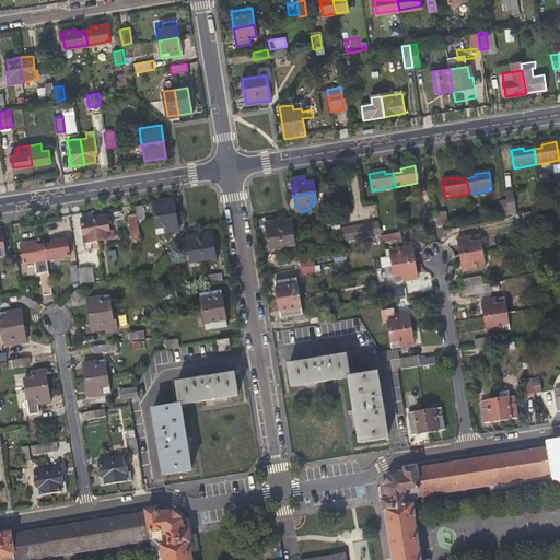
[(506,201),(509,216),(516,214),(512,193),(504,194),(506,201)]
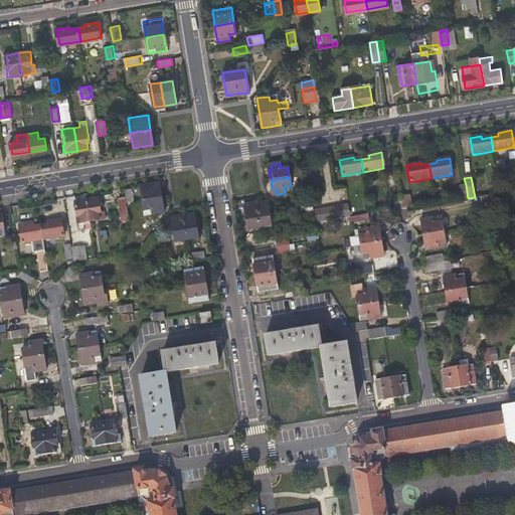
[(141,201),(161,197),(159,183),(138,186),(141,201)]
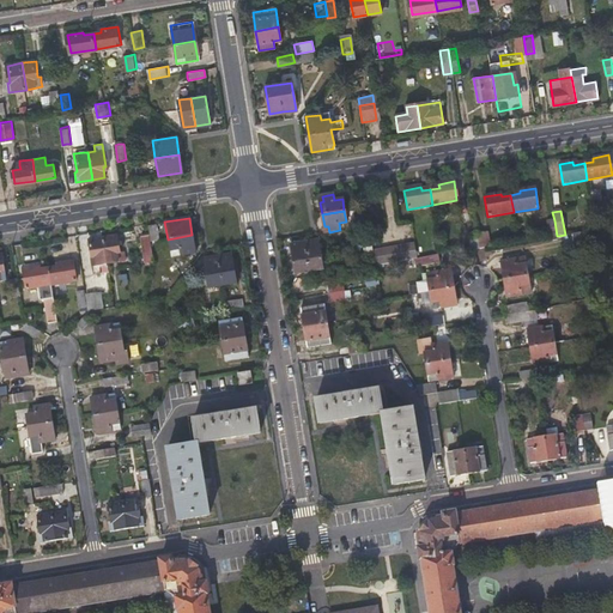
[(557,236),(554,220),(546,222),(548,237),(557,236)]
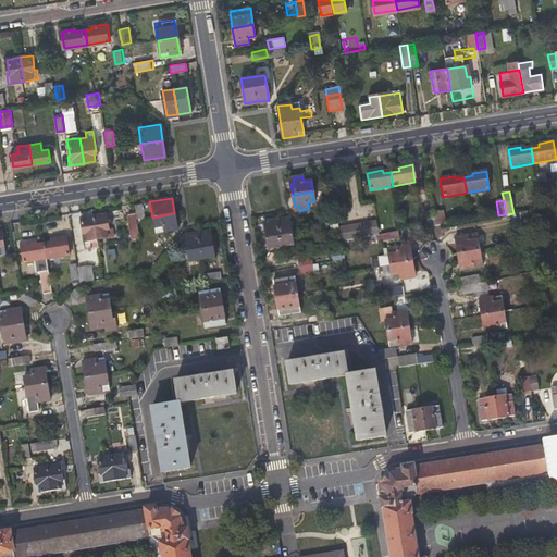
[(135,214),(136,220),(143,219),(141,206),(133,207),(135,214)]
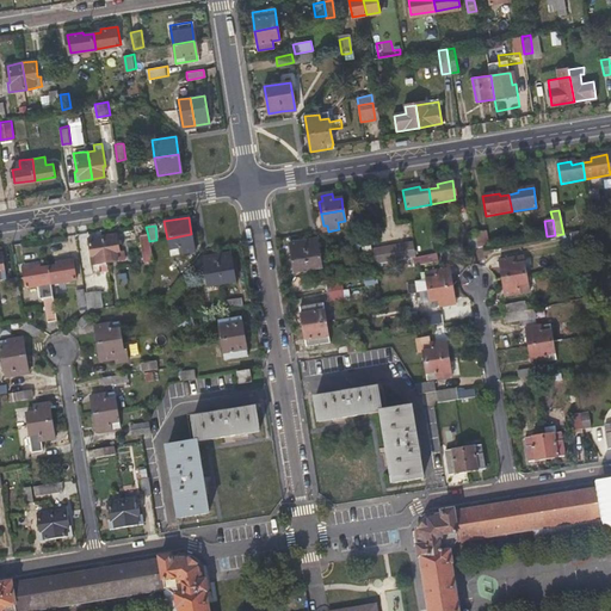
[(479,248),(480,247),(489,246),(486,230),(476,233),(479,248)]
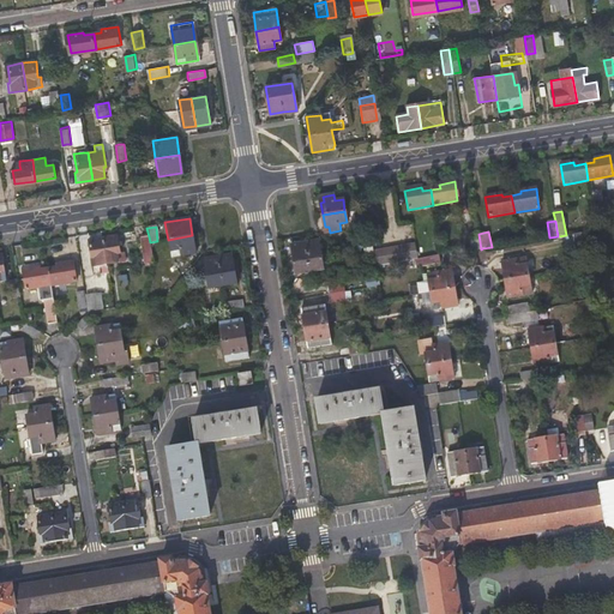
[(471,251),(474,251),(481,250),(479,234),(470,236),(471,251)]
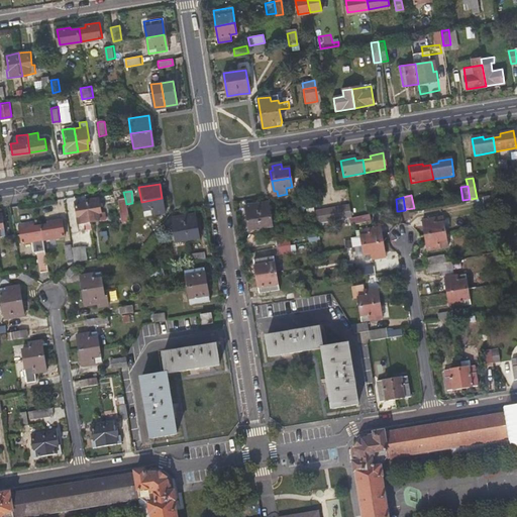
[(478,199),(478,202),(479,206),(492,204),(491,197),(478,199)]
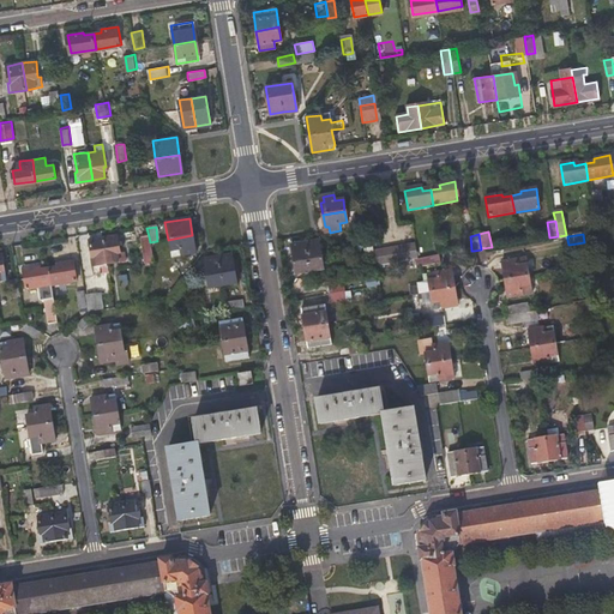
[(194,253),(192,235),(168,240),(170,258),(180,257),(180,256),(194,253)]
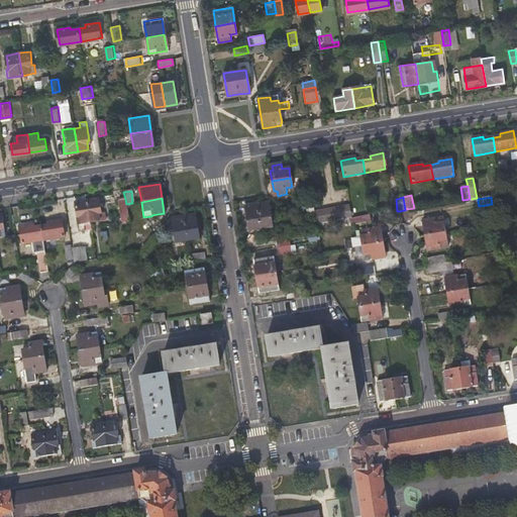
[(104,213),(103,213),(102,213),(100,204),(97,205),(96,199),(87,201),(90,222),(105,219),(104,213)]
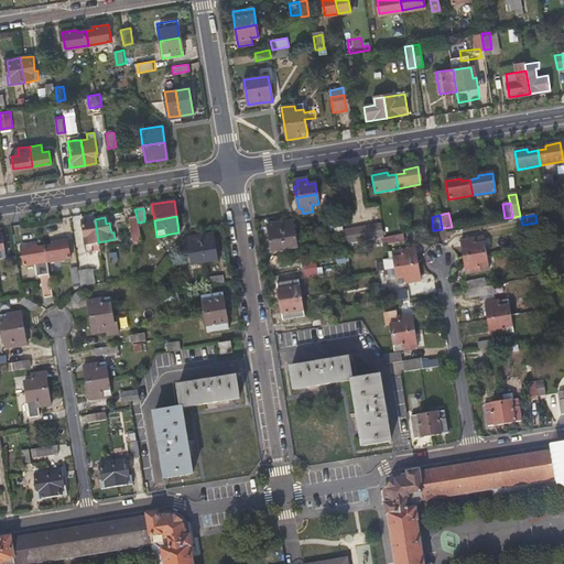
[(132,240),(140,239),(138,223),(137,217),(128,218),(132,240)]
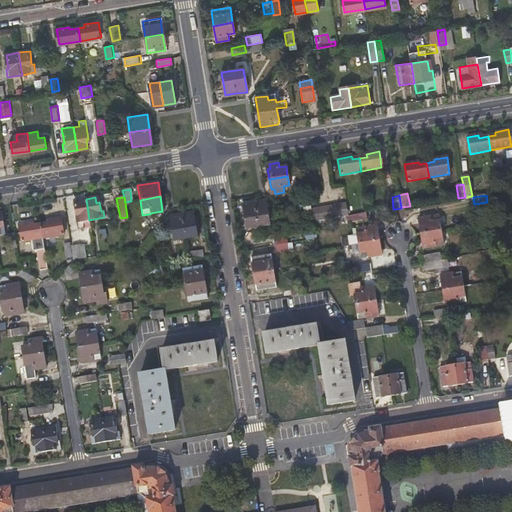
[(89,220),(86,199),(73,201),(77,227),(81,226),(80,222),(89,220)]
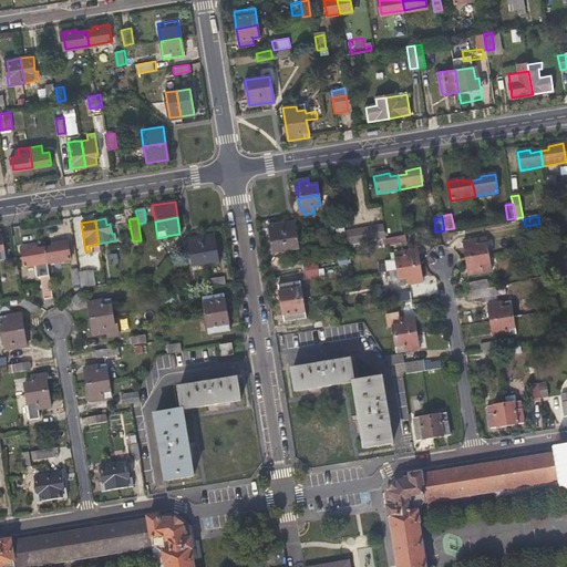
[(281,224),(286,250),(299,248),(295,222),(281,224)]
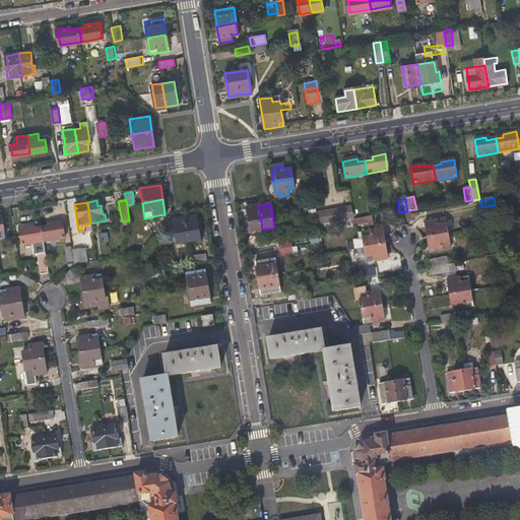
[(249,233),(262,230),(258,205),(258,206),(245,208),(249,233)]
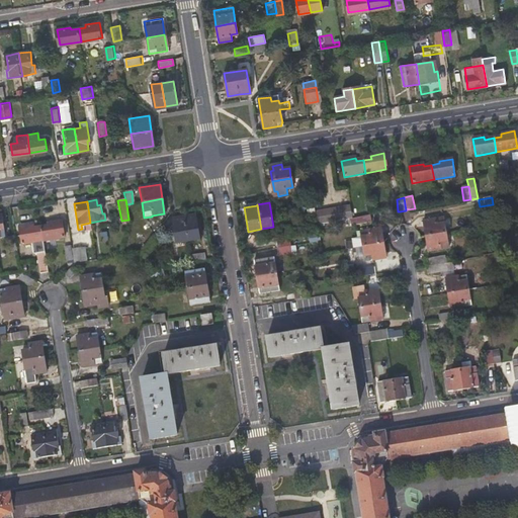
[(349,206),(315,212),(317,225),(352,219),(349,206)]
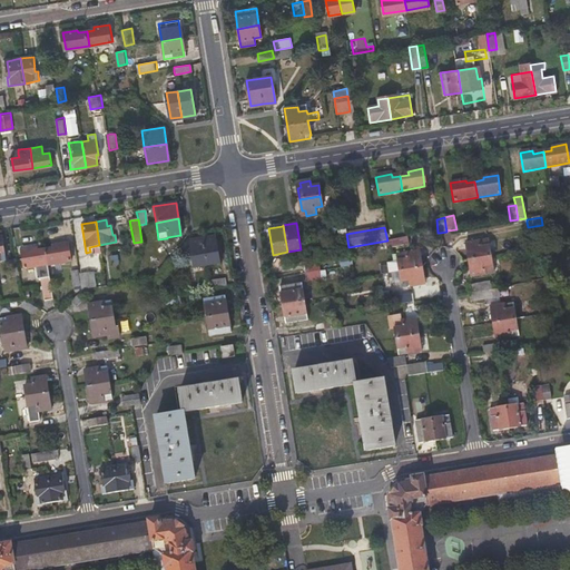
[(446,232),(440,233),(442,246),(450,245),(448,231),(446,232)]
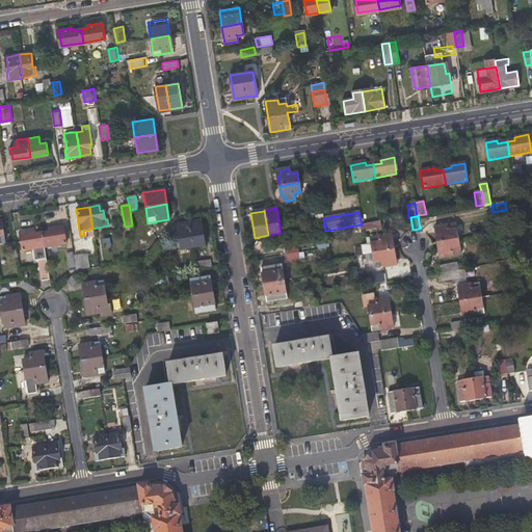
[(188,222),(192,246),(203,245),(200,220),(188,222)]
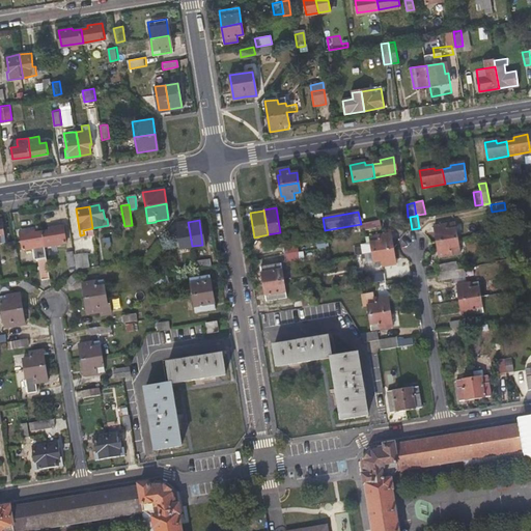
[(360,225),(360,228),(361,232),(382,228),(381,221),(360,225)]
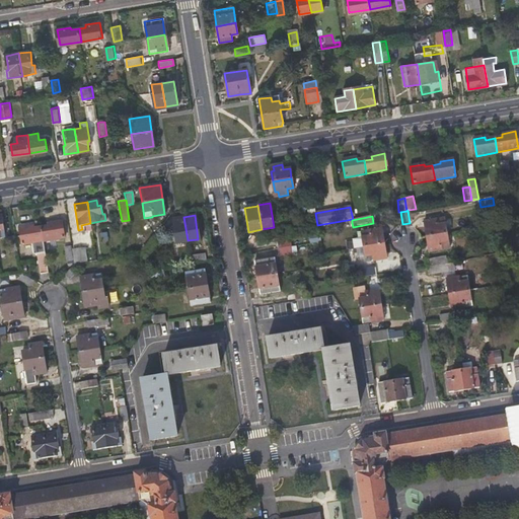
[(175,242),(187,240),(188,240),(183,217),(171,219),(175,242)]
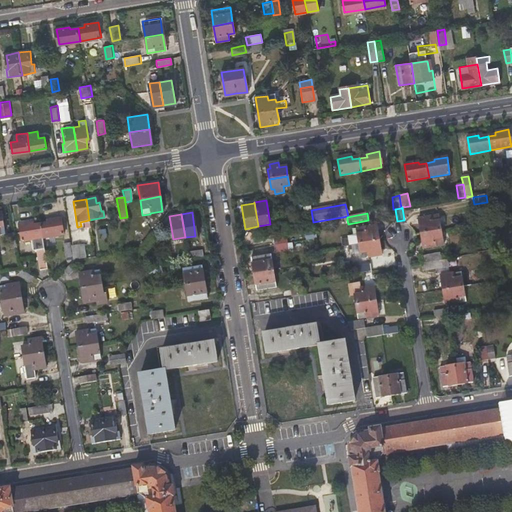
[(419,234),(440,230),(438,215),(417,218),(419,234)]
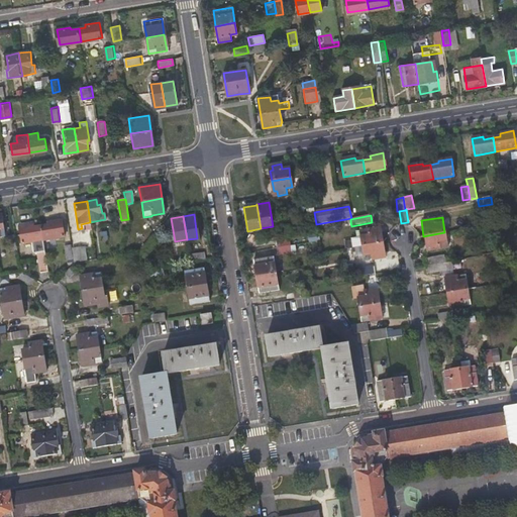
[(40,226),(42,240),(64,237),(61,220),(46,222),(47,225),(40,226)]
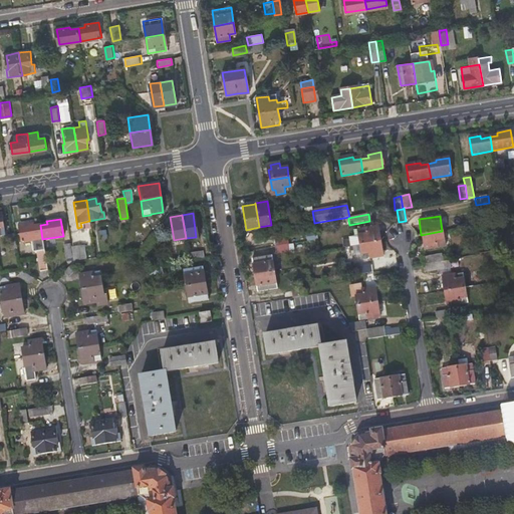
[(33,226),(32,225),(32,223),(17,226),(21,243),(31,241),(42,239),(40,225),(33,226)]
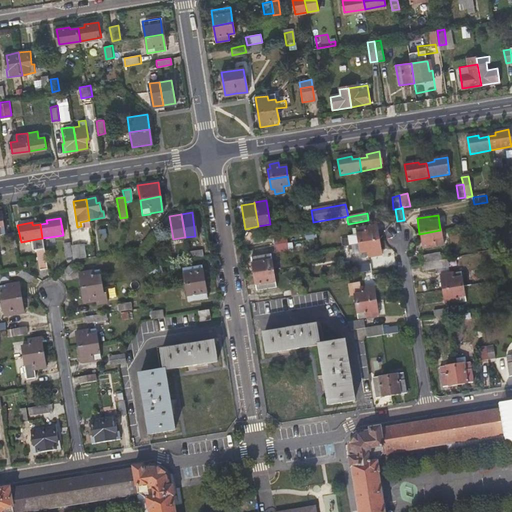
[(359,243),(378,240),(376,226),(356,229),(357,235),(359,243)]
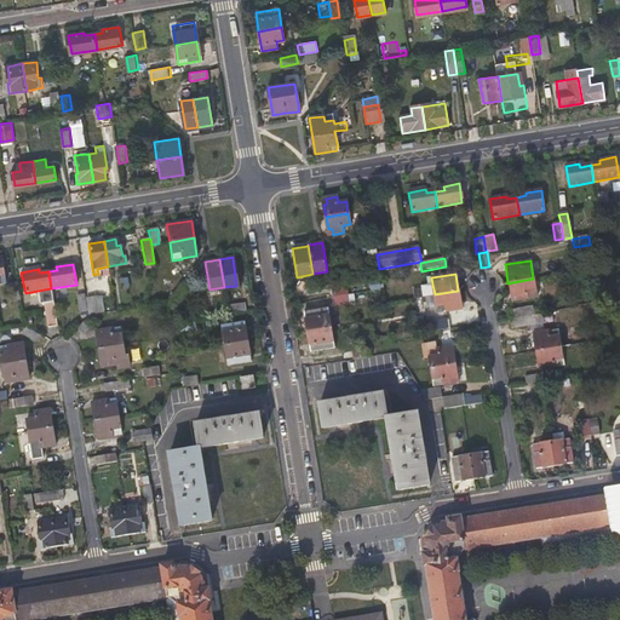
[(535,296),(533,279),(507,283),(511,300),(535,296)]
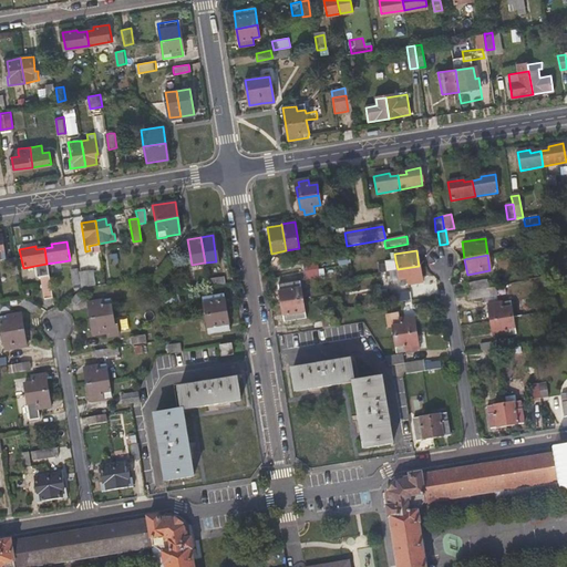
[(10,276),(13,276),(18,275),(16,257),(7,259),(10,276)]
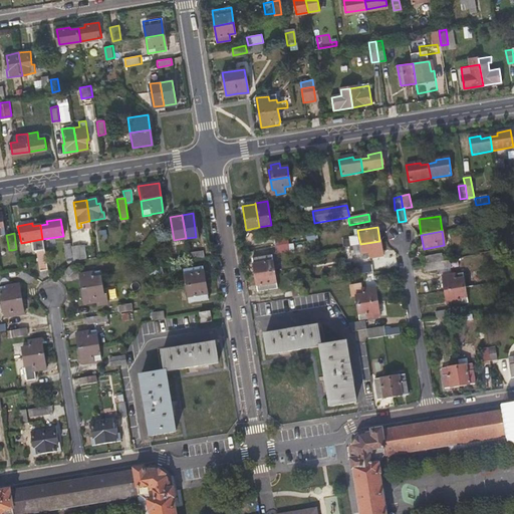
[(150,263),(150,260),(149,256),(160,241),(154,236),(143,253),(145,264),(150,263)]
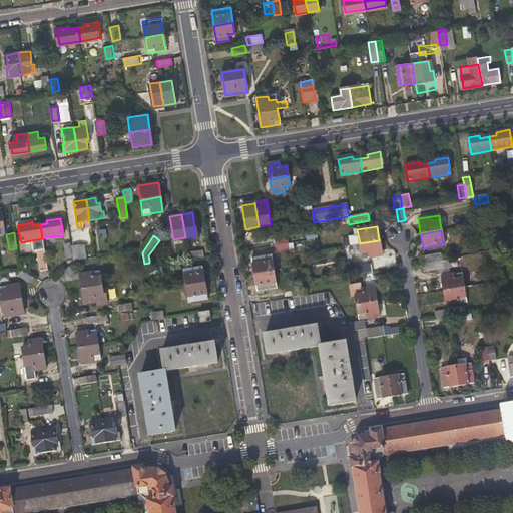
[(350,245),(360,243),(358,235),(349,236),(350,245)]
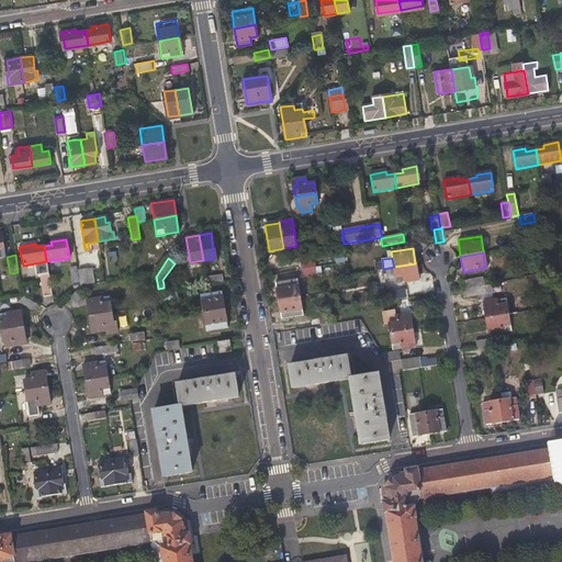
[(301,270),(314,268),(313,259),(300,262),(301,270)]
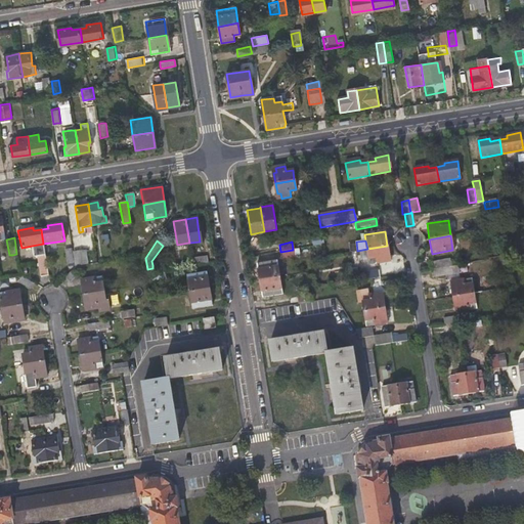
[(45,255),(43,244),(32,246),(34,257),(45,255)]
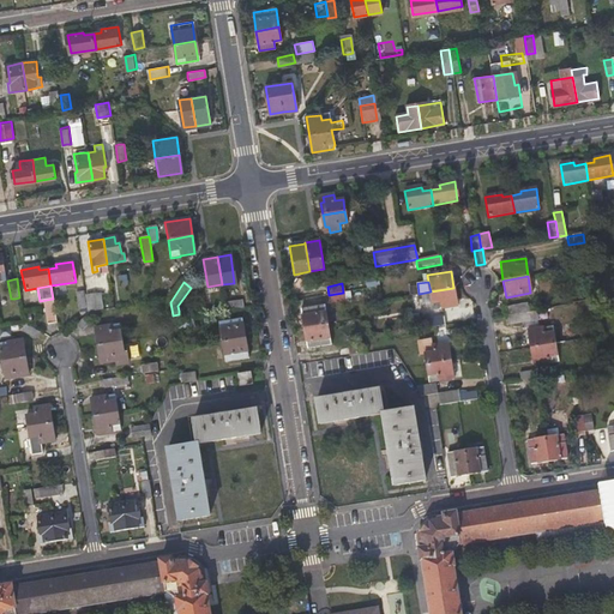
[(433,309),(445,307),(457,306),(453,288),(431,292),(433,309)]
